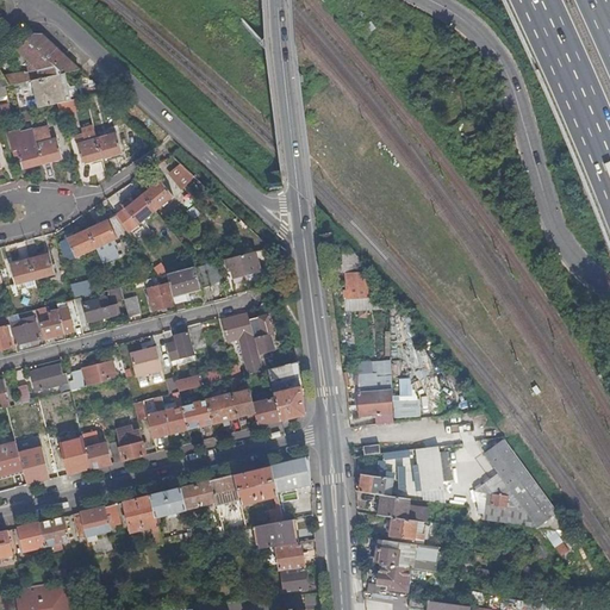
[(66,73),(80,69),(43,36),(35,36),(18,50),(38,72),(5,78),(0,68),(0,88),(5,87),(14,86),(62,74),(66,73)]
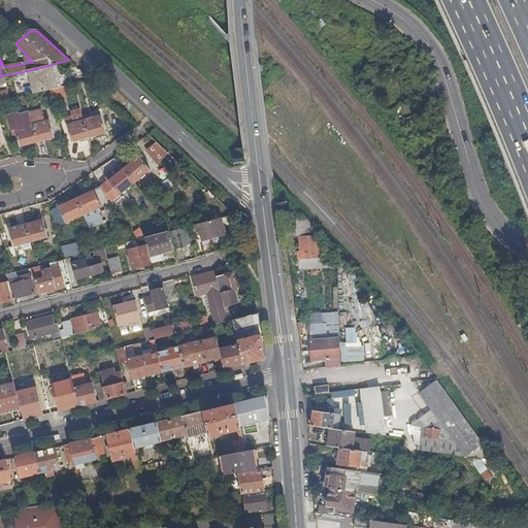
[(54,64),(59,88),(63,87),(57,63),(54,64)]
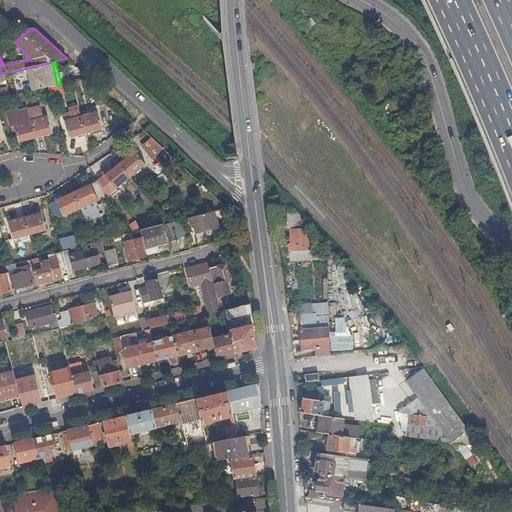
[(57,85),(52,62),(12,72),(17,94),(25,93),(32,91),(49,87),(57,85)]
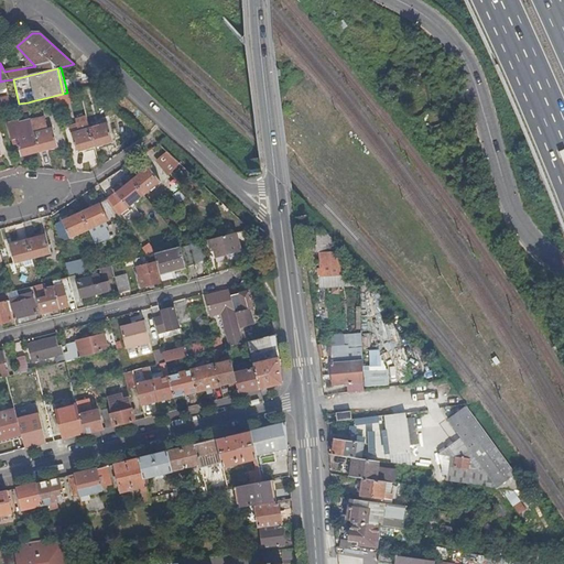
[(3,108),(11,106),(9,97),(1,98),(2,102),(3,108)]
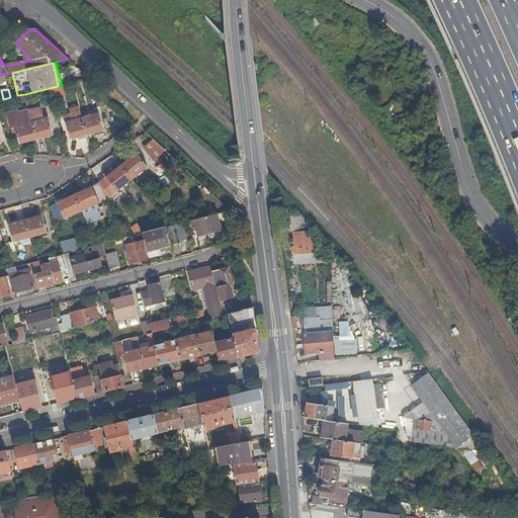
[(28,110),(36,139),(54,135),(49,118),(44,119),(40,107),(28,110)]
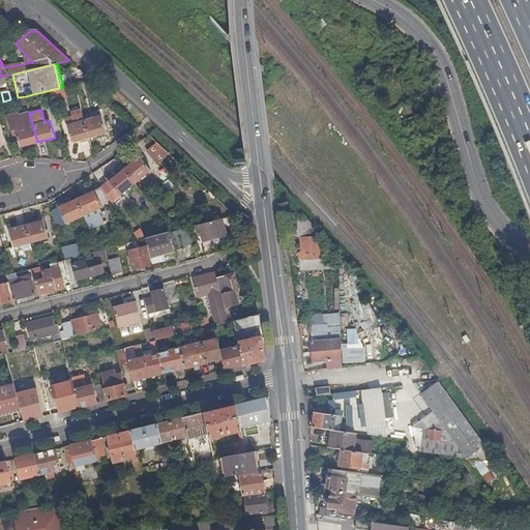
[(20,147),(37,142),(29,113),(7,119),(11,131),(16,130),(20,147)]
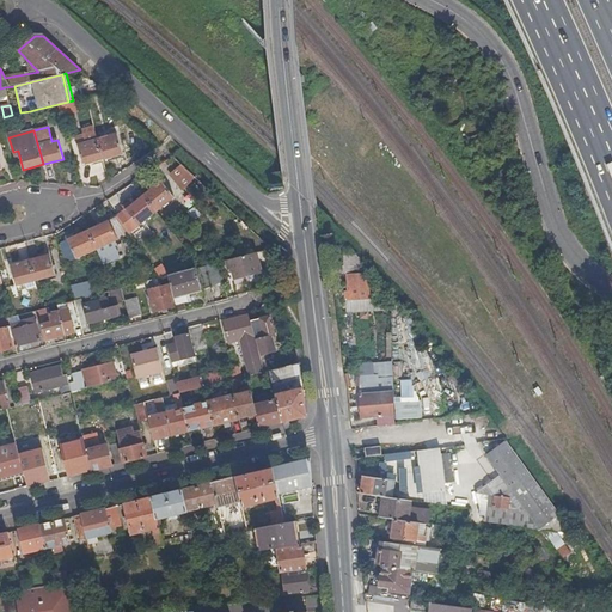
[(118,135),(99,140),(104,159),(123,154),(118,135)]
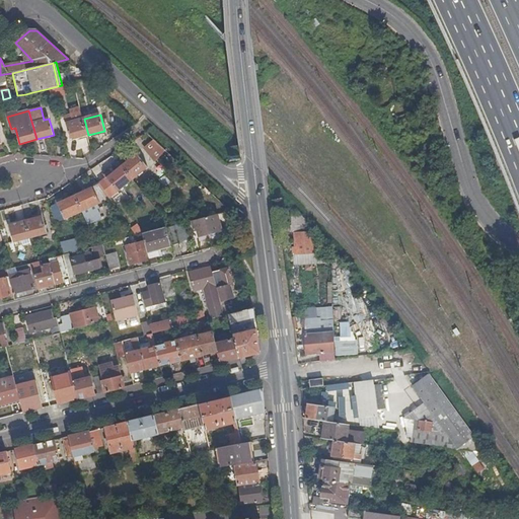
[(84,119),(66,124),(71,140),(88,135),(84,119)]
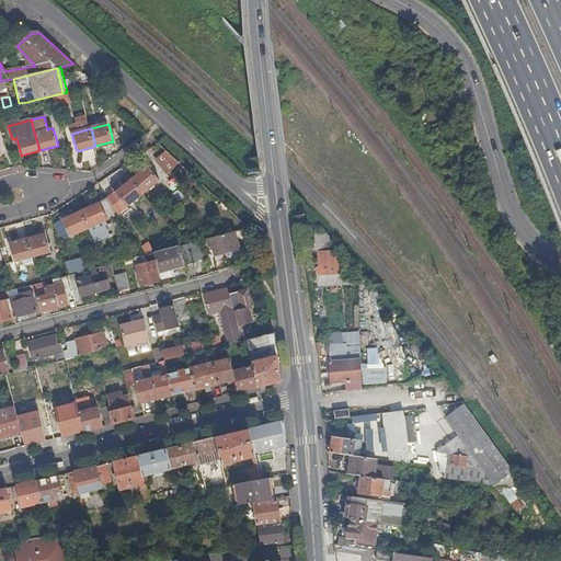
[(170,175),(179,165),(163,151),(152,161),(170,175)]
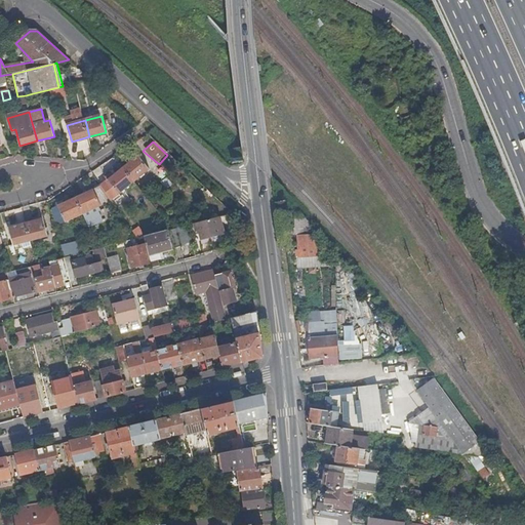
[(138,156),(124,168),(134,182),(143,175),(150,169),(138,156)]
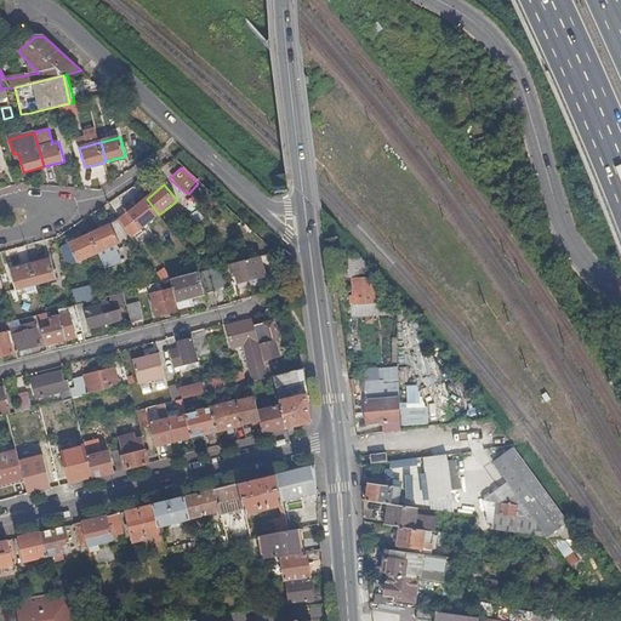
[(159,215),(147,199),(138,205),(132,211),(120,220),(132,237),(132,238),(159,215)]
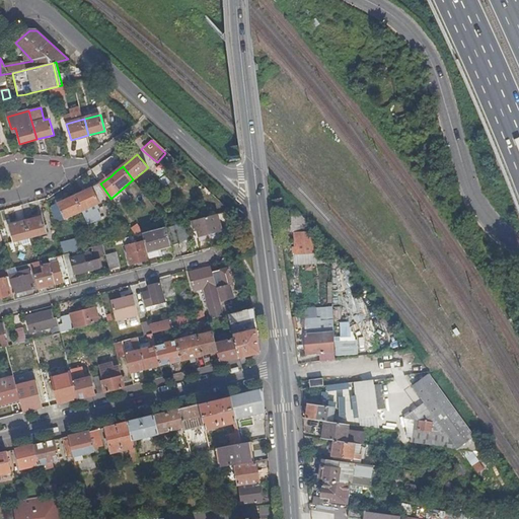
[(100,183),(92,188),(91,184),(87,187),(88,190),(76,196),(83,211),(99,204),(100,204),(110,198),(100,183)]
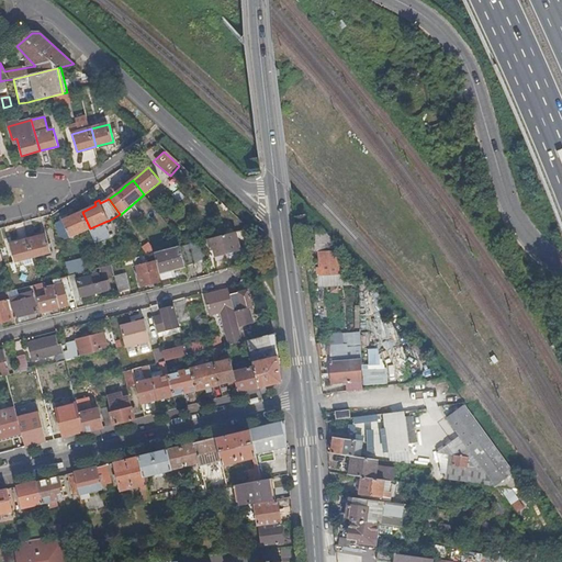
[(90,228),(82,212),(63,221),(70,238),(90,228)]
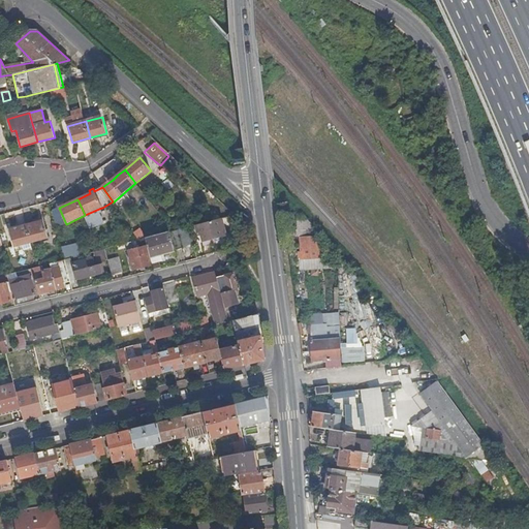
[(225,236),(221,218),(194,225),(196,234),(199,232),(201,242),(225,236)]
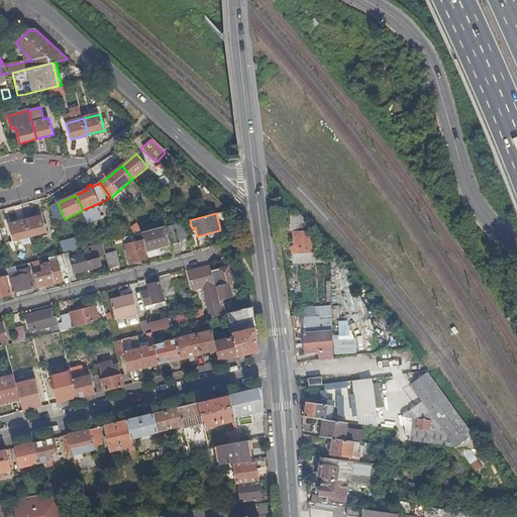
[(26,220),(30,236),(46,232),(42,215),(26,220)]
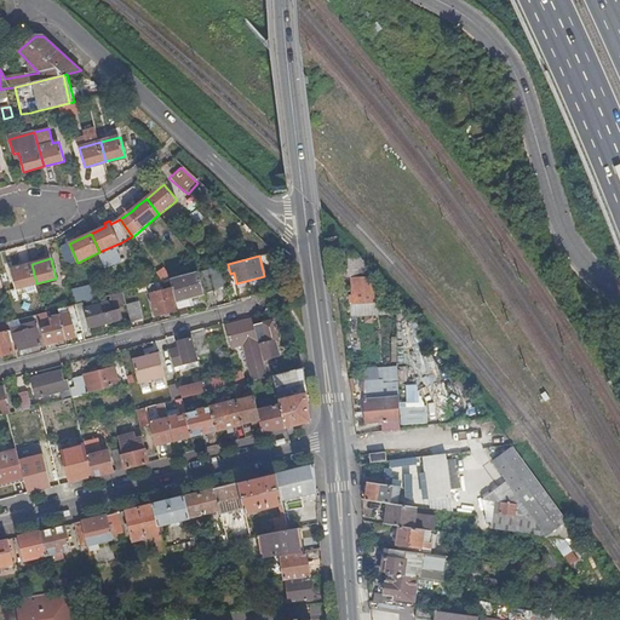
[(16,290),(36,283),(32,264),(11,270),(16,290)]
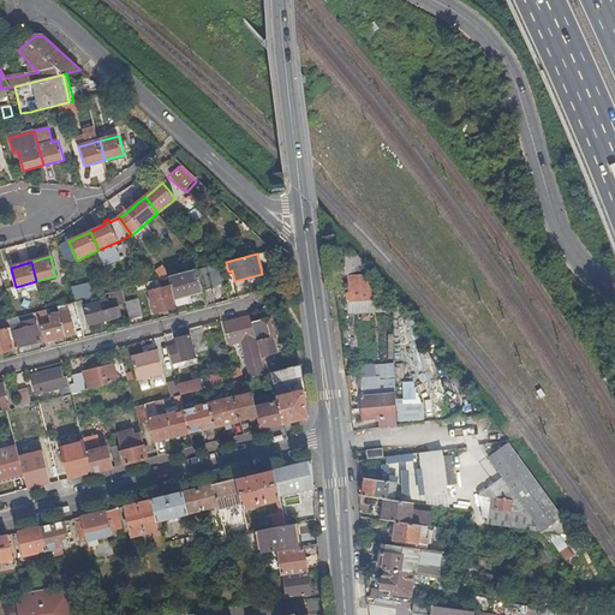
[(203,292),(224,286),(218,264),(202,269),(197,270),(203,292)]
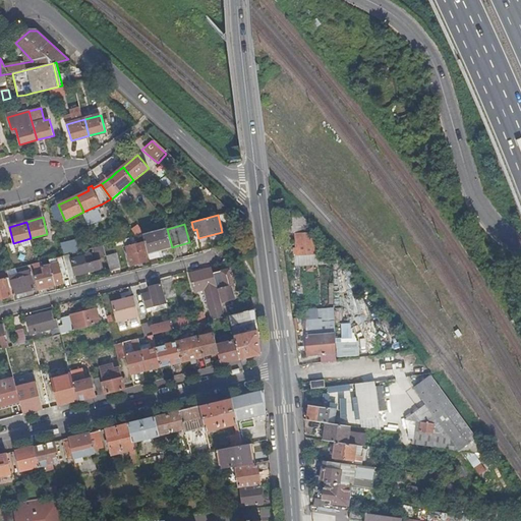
[(149,254),(171,248),(166,229),(143,235),(146,242),(149,254)]
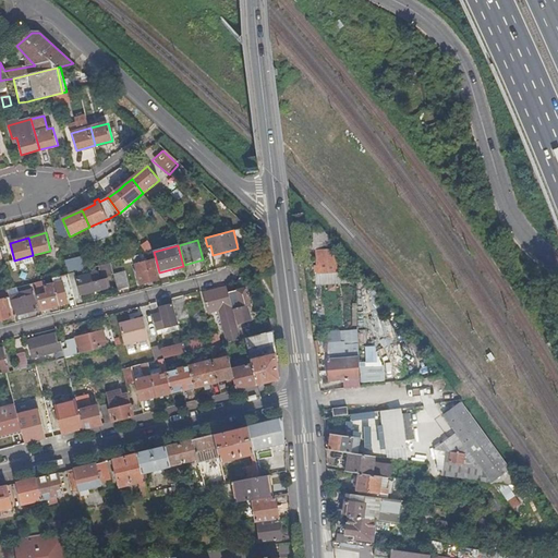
[(322,247),(322,262),(332,262),(331,247),(322,247)]
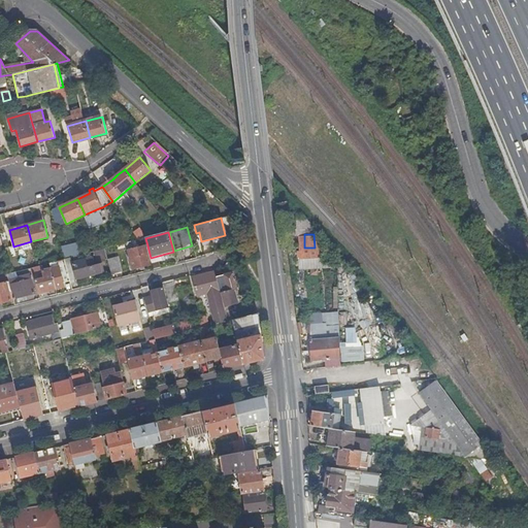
[(133,269),(152,264),(152,263),(151,258),(147,245),(139,248),(137,240),(127,243),(128,248),(133,269)]
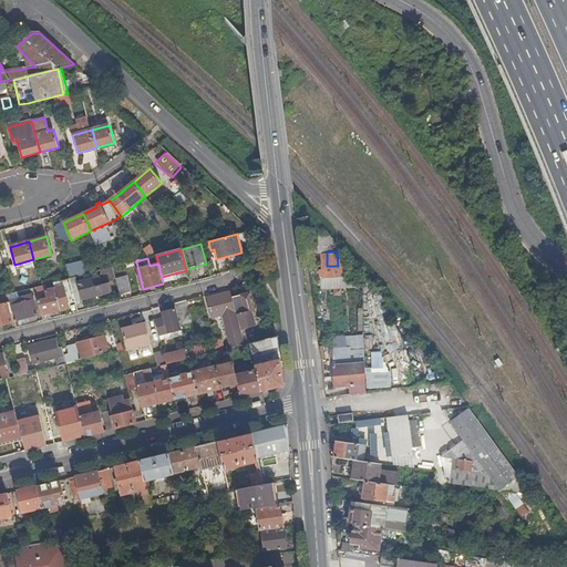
[(70,271),(72,277),(92,272),(90,266),(70,271)]
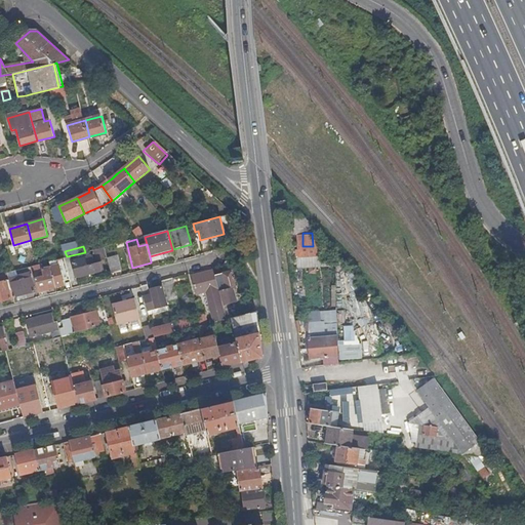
[(99,260),(108,258),(105,247),(99,249),(94,250),(94,254),(97,253),(99,260)]
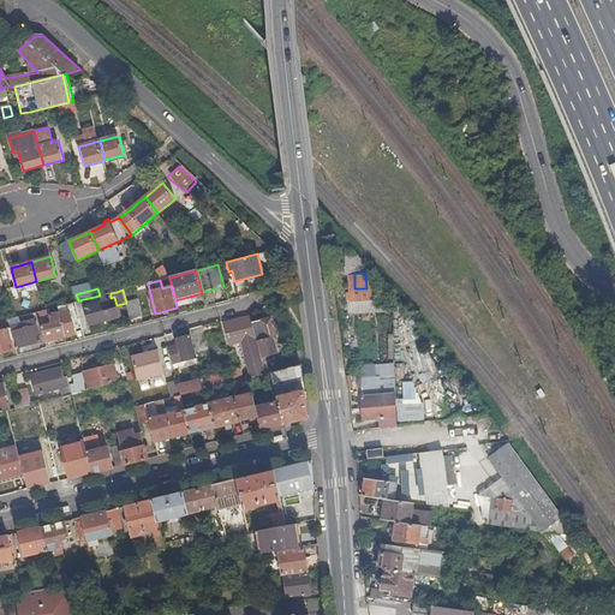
[(126,303),(130,320),(143,317),(138,300),(126,303)]
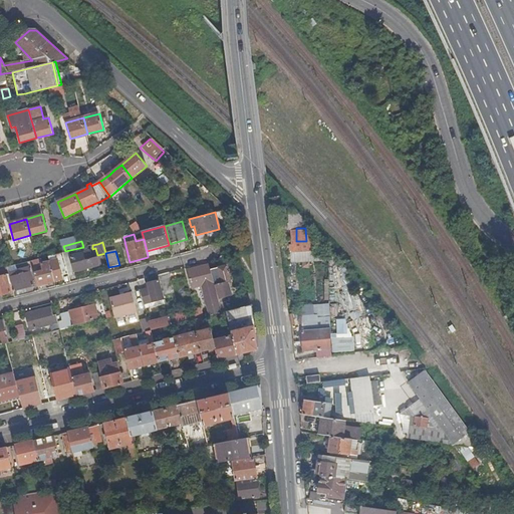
[(49,261),(55,281),(62,279),(61,275),(68,273),(64,257),(62,253),(53,255),(54,260),(51,260),(49,261)]
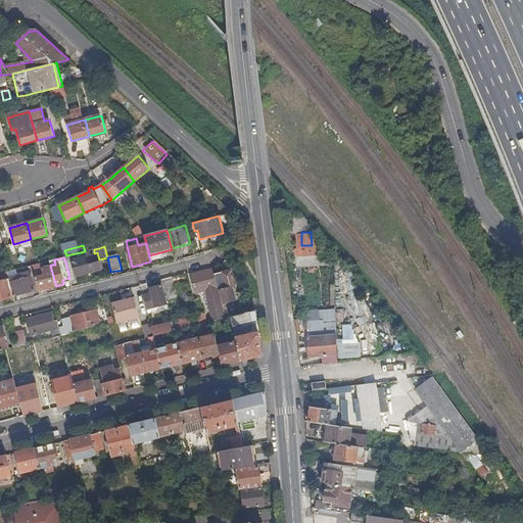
[(72,260),(76,277),(87,274),(91,273),(103,270),(101,262),(87,265),(85,257),(72,260)]
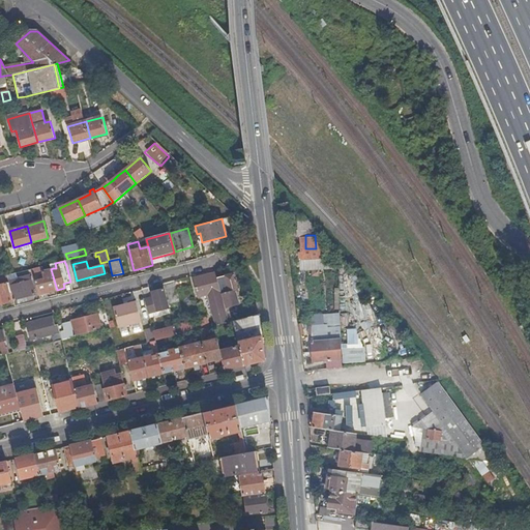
[(152,265),(154,271),(162,268),(160,262),(152,264),(152,265)]
